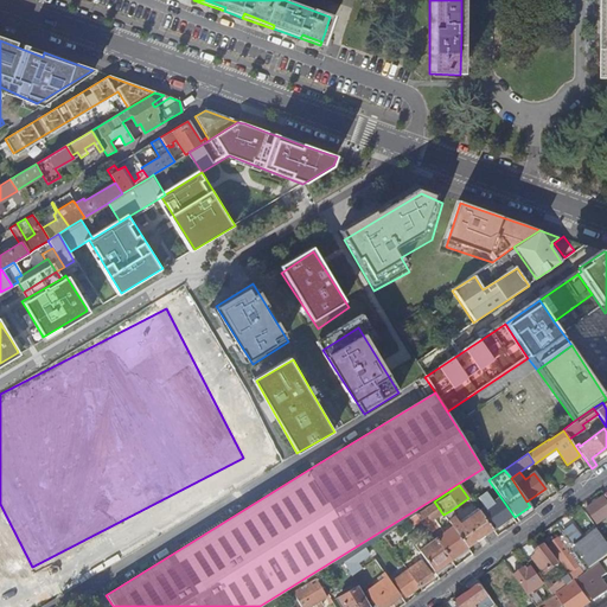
[(606,516),(606,502),(604,497),(587,510),(596,524),(606,516)]
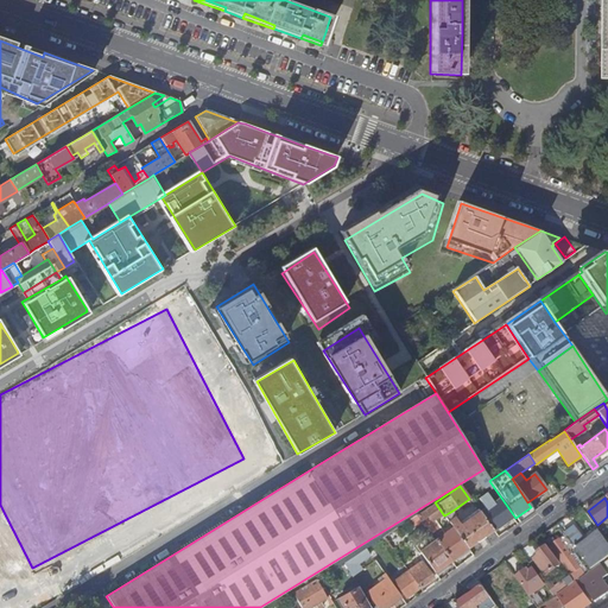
[(480,512),(493,531),(512,517),(498,499),(492,504),(489,500),(486,504),(488,506),(480,512)]
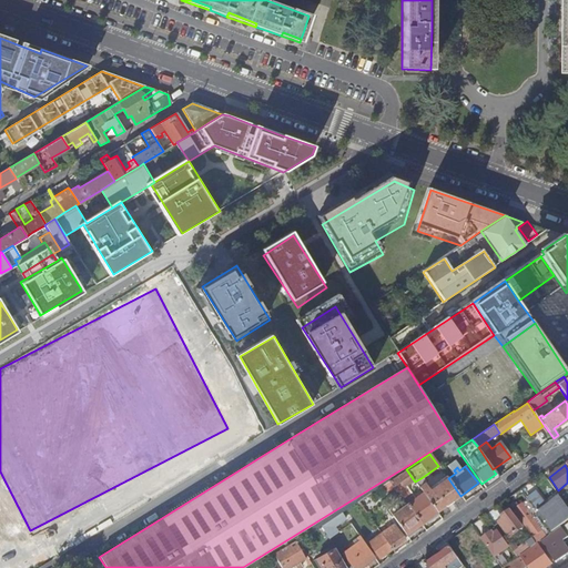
[(388,482),(393,487),(399,483),(403,488),(414,480),(406,469),(388,482)]
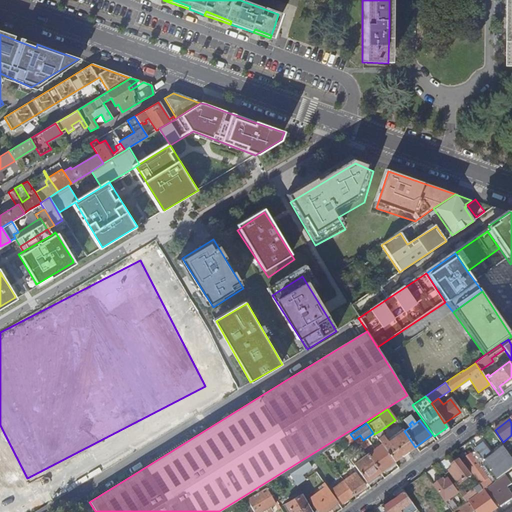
[(374,434),(378,439),(383,436),(381,434),(383,433),(381,430),(374,434)]
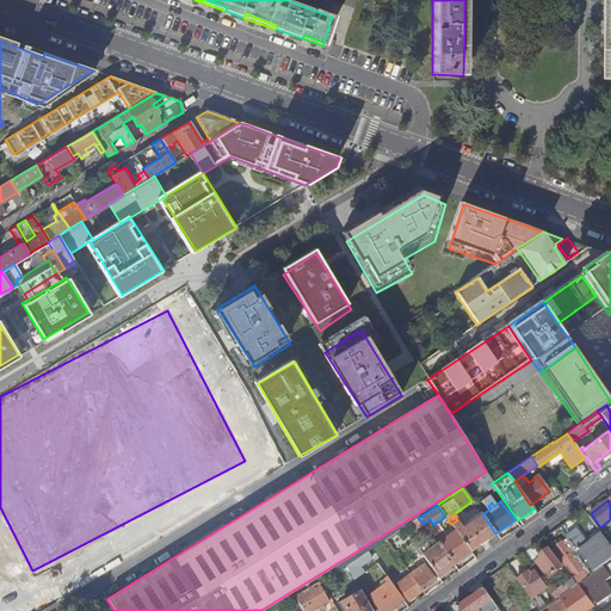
[(451,524),(470,551),(495,534),(482,514),(462,529),(457,520),(451,524)]
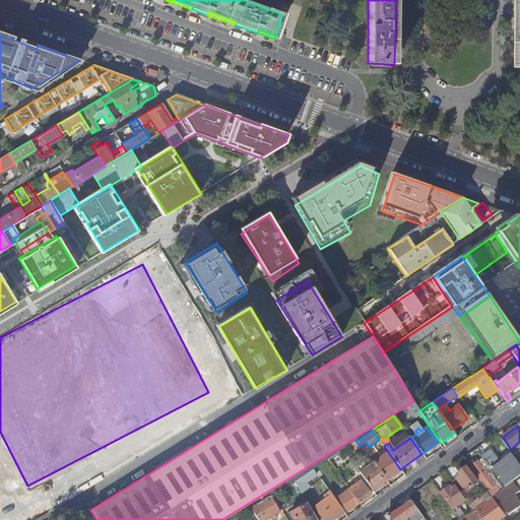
[(354,466),(372,490),(400,469),(384,446),(380,441),(379,440),(369,447),(364,450),(373,462),(366,467),(363,462),(354,466)]
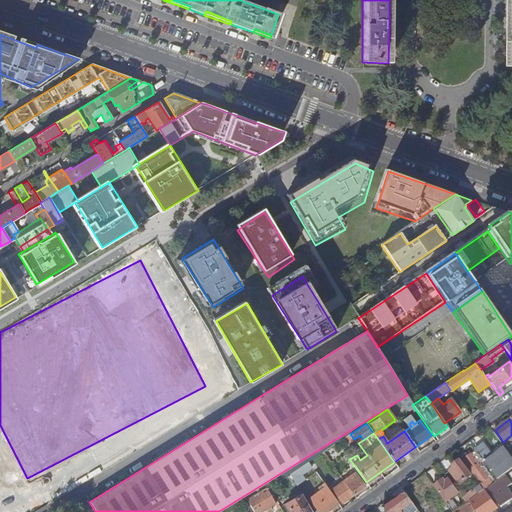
[(350,434),(344,438),(348,444),(354,439),(350,434)]
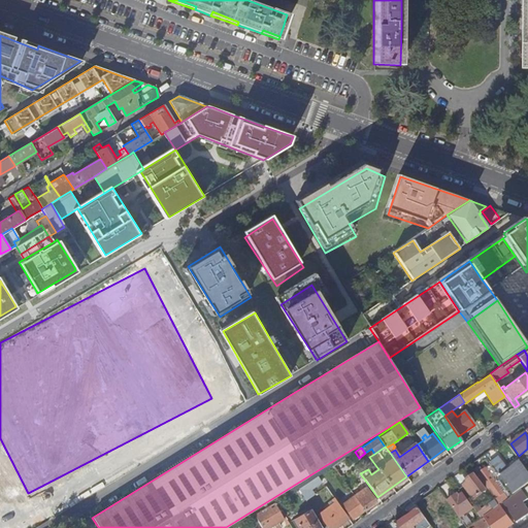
[(490,464),(494,470),(498,476),(501,481),(512,496),(522,488),(527,484),(527,471),(520,460),(501,473),(499,470),(504,467),(498,457),(489,463),(490,464)]
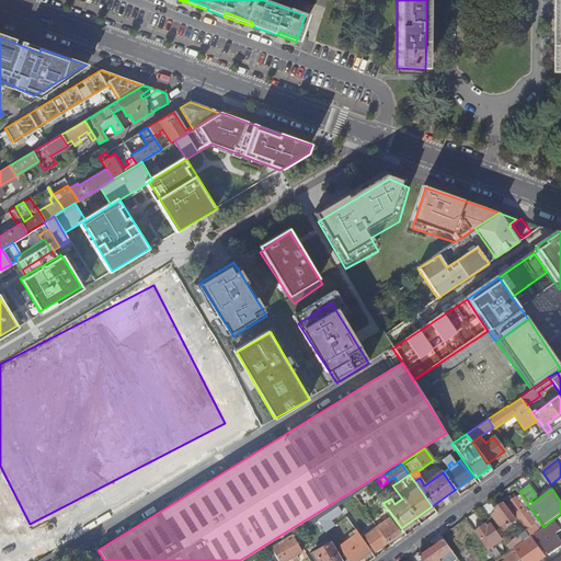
[(365,488),(353,496),(361,506),(369,501),(368,500),(371,497),(365,488)]
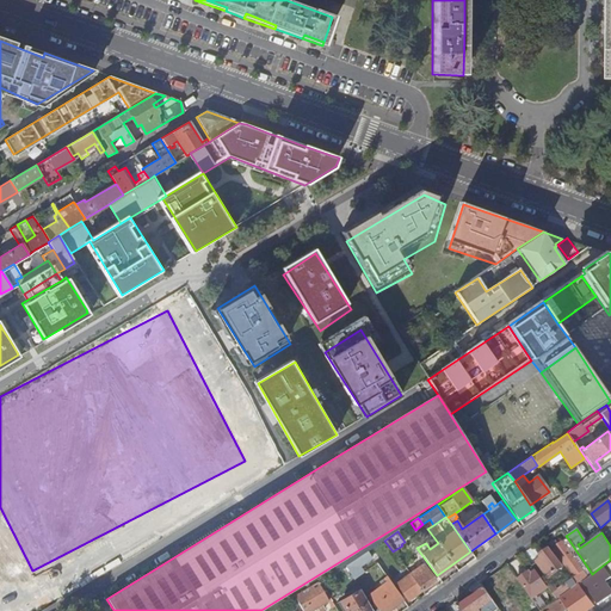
[(548,544),(578,584),(586,578),(573,561),(580,556),(576,551),(572,544),(567,537),(557,544),(554,539),(548,544)]
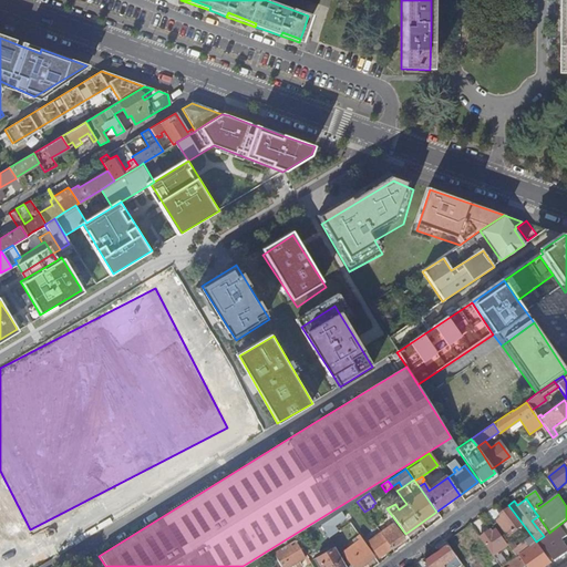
[(508,535),(509,535),(521,526),(508,509),(501,515),(503,518),(497,522),(500,524),(508,535)]
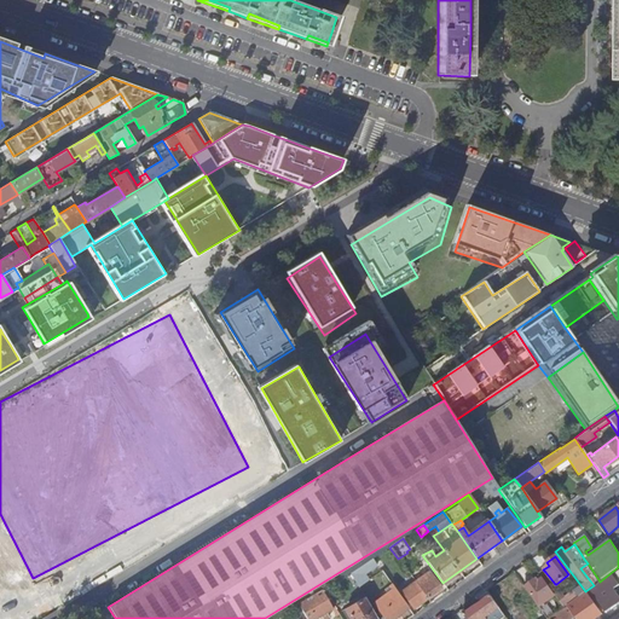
[(371,560),(351,573),(359,588),(363,584),(357,574),(368,567),(368,568),(374,563),(371,560)]
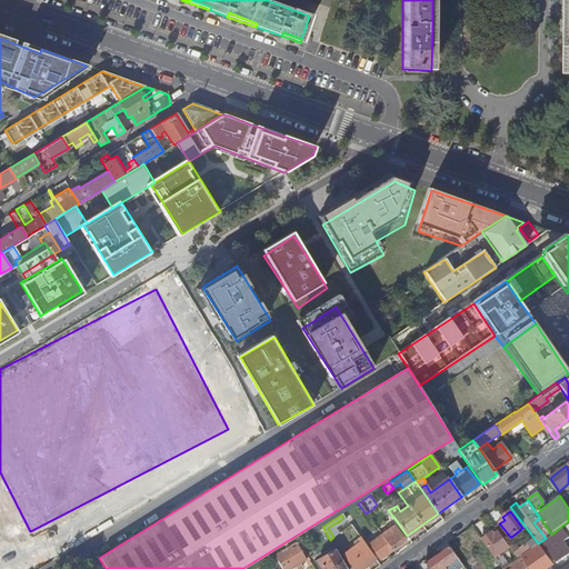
[(491,532),(482,540),(495,557),(509,547),(497,529),(493,525),(488,528),(491,532)]
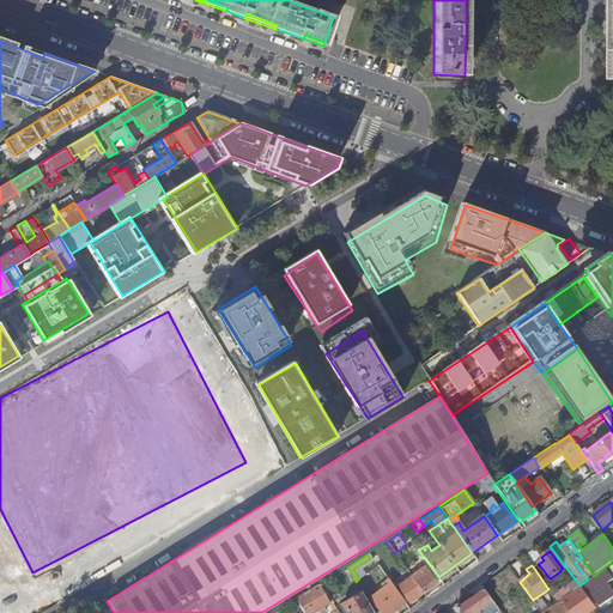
[(411,576),(423,593),(437,583),(424,566),(411,576)]
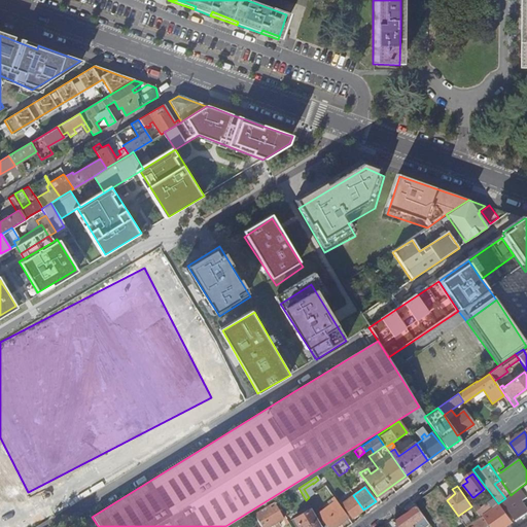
[(464,487),(460,490),(471,506),(472,507),(478,503),(473,497),(472,497),(464,487)]
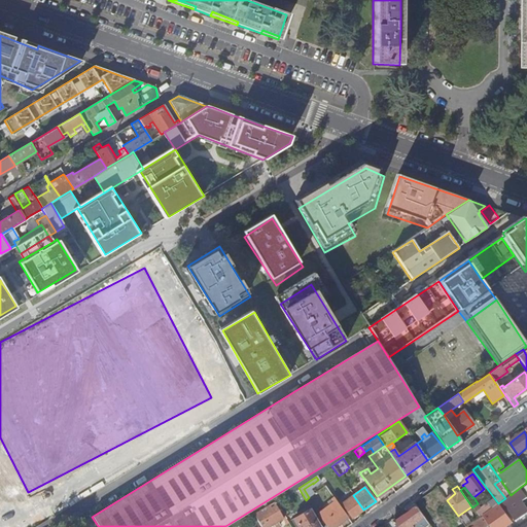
[(526,498),(521,490),(502,503),(516,522),(526,514),(526,508),(522,501),(526,498)]
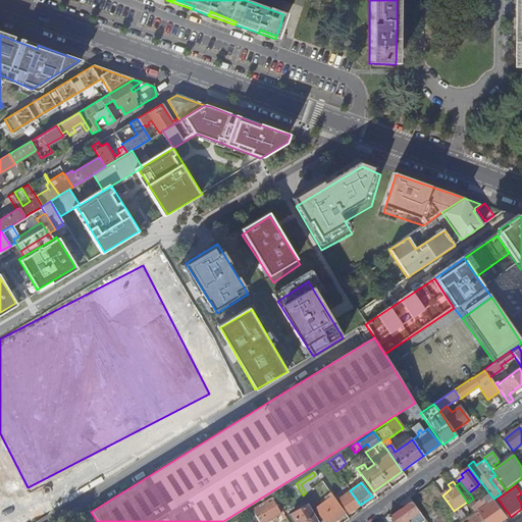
[(427,494),(448,521),(454,518),(436,496),(437,494),(434,489),(427,494)]
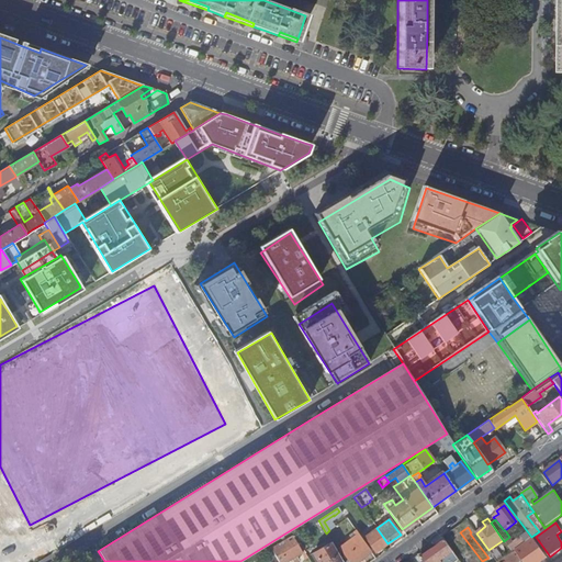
[(375,552),(388,543),(377,528),(364,537),(375,552)]
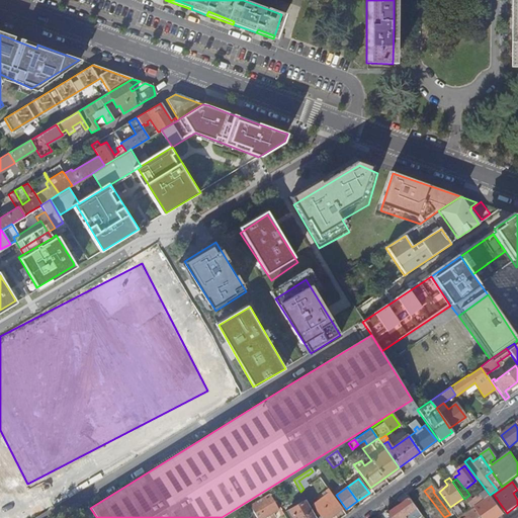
[(321,517),(328,517),(342,508),(328,489),(326,491),(328,494),(313,505),(322,517),(321,517)]
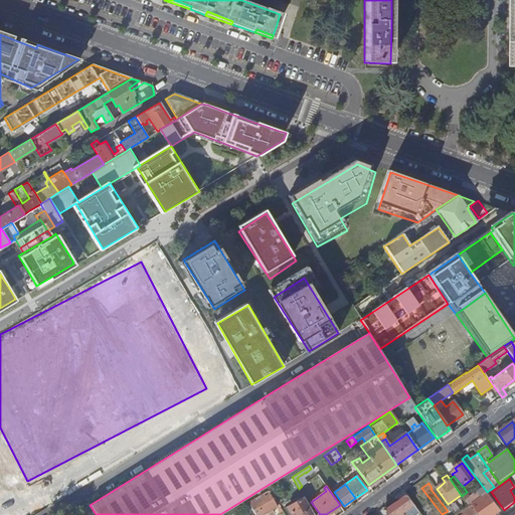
[(255,514),(261,514),(280,505),(271,490),(248,502),(255,514)]
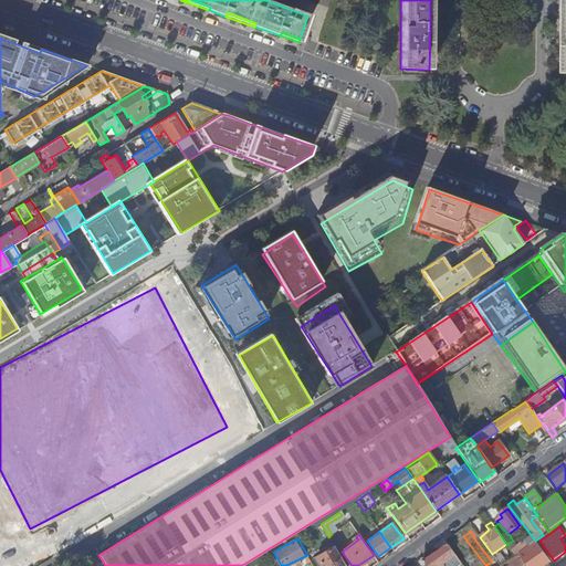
[(507,545),(515,555),(519,553),(528,545),(525,540),(516,545),(513,541),(507,545)]
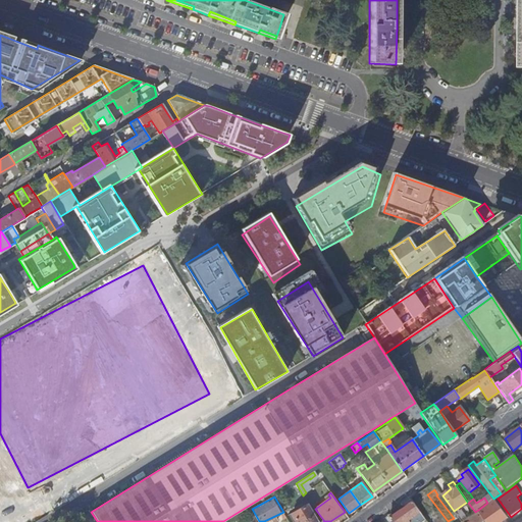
[(493,501),(479,510),(480,512),(485,519),(487,521),(499,521),(506,518),(493,501)]
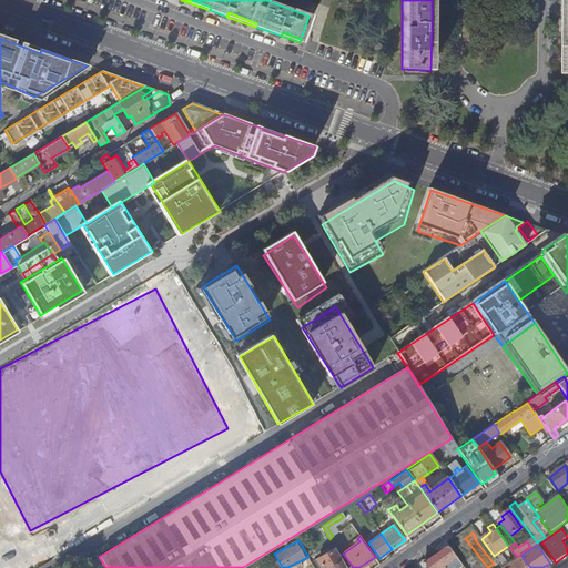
[(450,547),(426,565),(427,567),(446,567),(458,558),(450,547)]
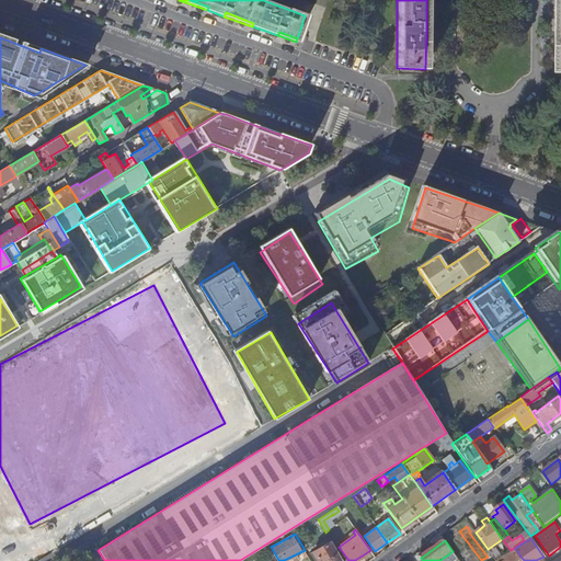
[(317,560),(342,560),(331,541),(312,552),(317,560)]
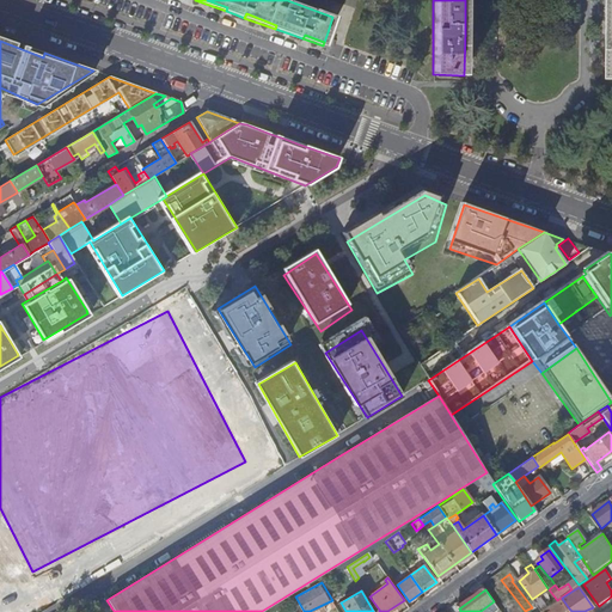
[(542,611),(540,611),(549,611),(550,611),(549,609),(563,600),(562,598),(561,598),(557,600),(542,611)]
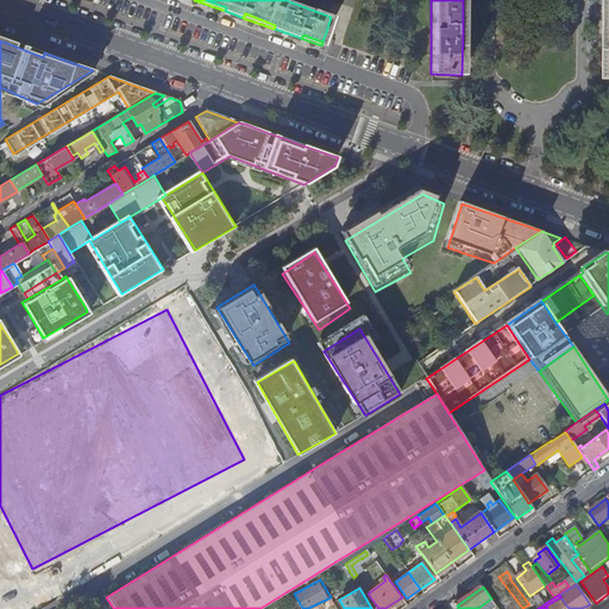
[(547,608),(546,608),(562,608),(566,606),(560,597),(546,606),(547,608)]
